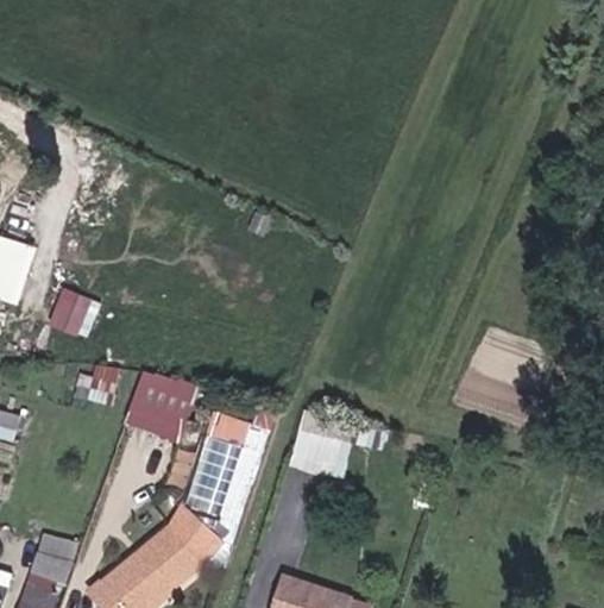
[(0,292),(19,299),(37,240),(0,230),(0,292)]
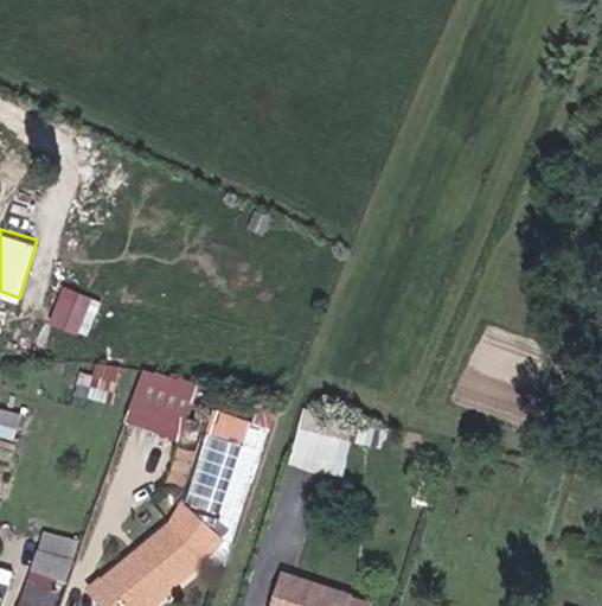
[(47,317),(77,329),(93,291),(64,279),(47,317)]
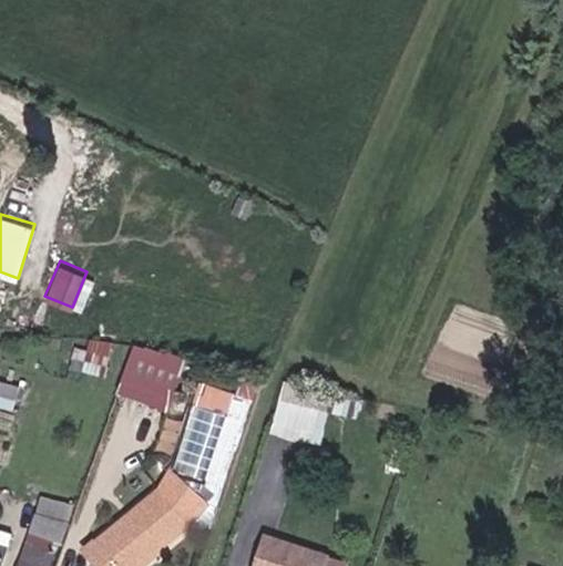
[(100,377),(109,343),(88,341),(84,352),(73,349),(68,369),(100,377)]
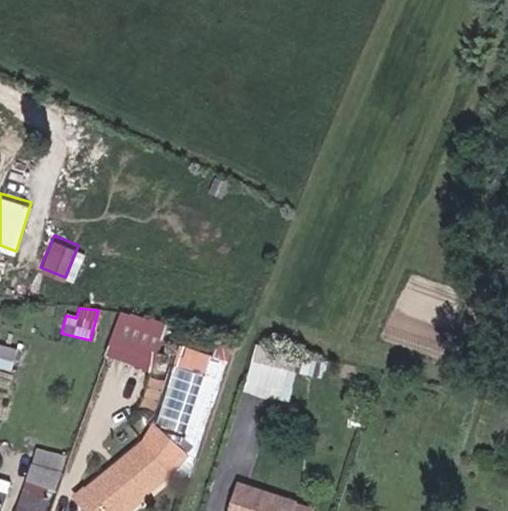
[(152,361),(164,324),(124,315),(111,349),(152,361)]
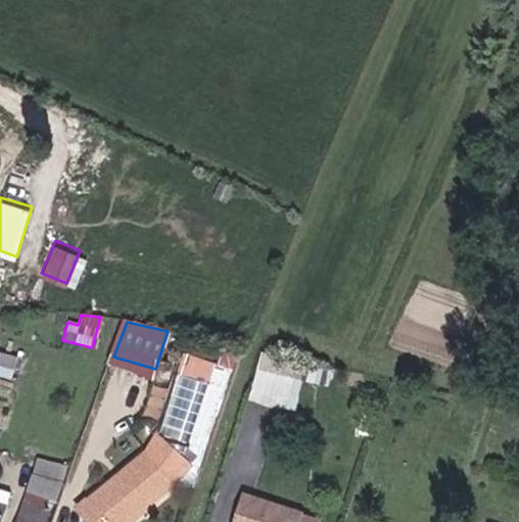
[(163,436),(144,452),(172,484),(191,492),(239,346),(224,343),(185,462),(163,436)]
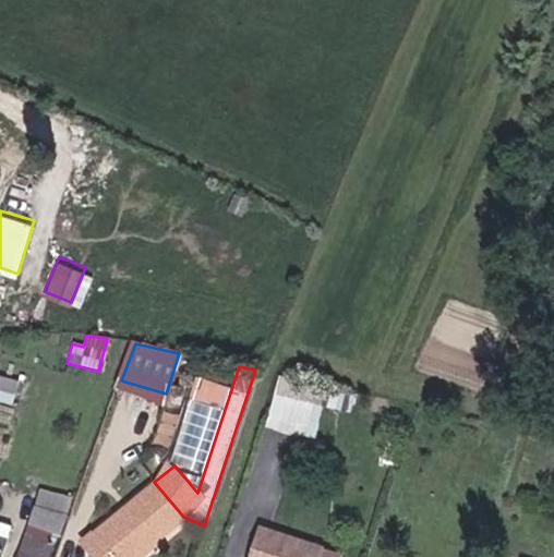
[(277,374),(263,423),(311,436),(325,388),(277,374)]
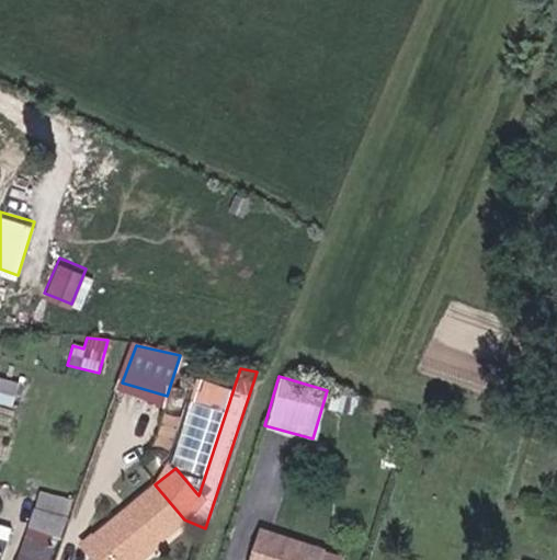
[(15,383),(0,378),(0,403),(10,407),(15,383)]
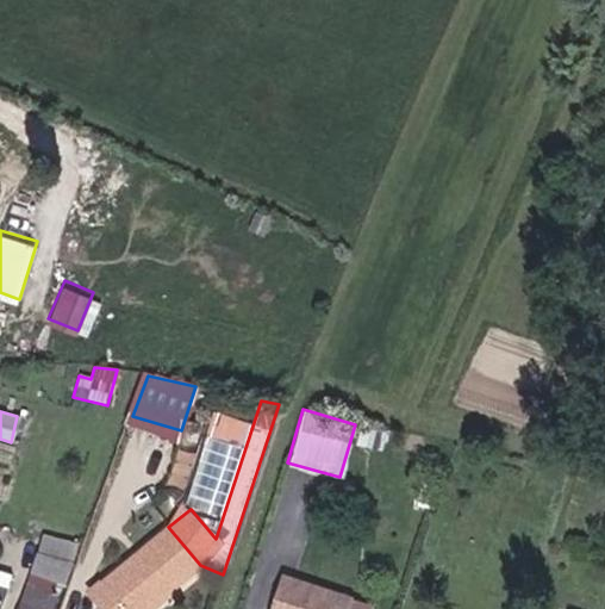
[(117,608),(147,608),(200,565),(168,527),(99,586),(117,608)]
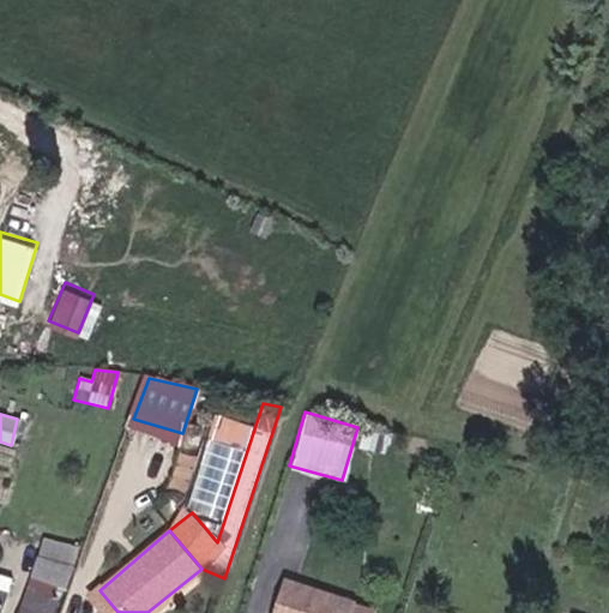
[(17,612),(50,612),(60,589),(64,589),(72,569),(36,558),(17,612)]
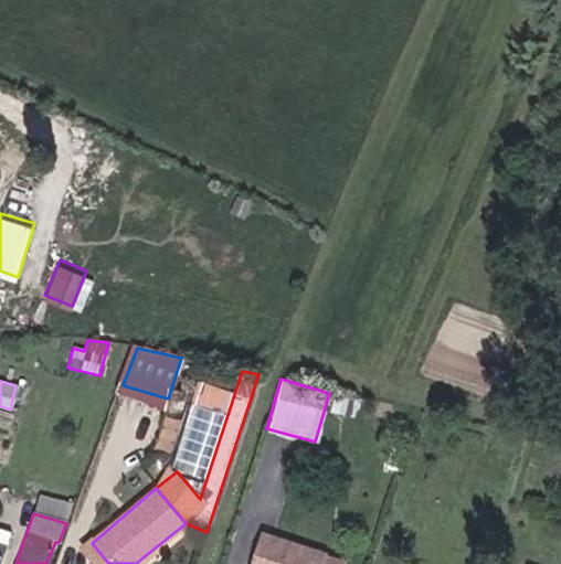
[(345,563),(346,560),(261,531),(250,563),(345,563)]
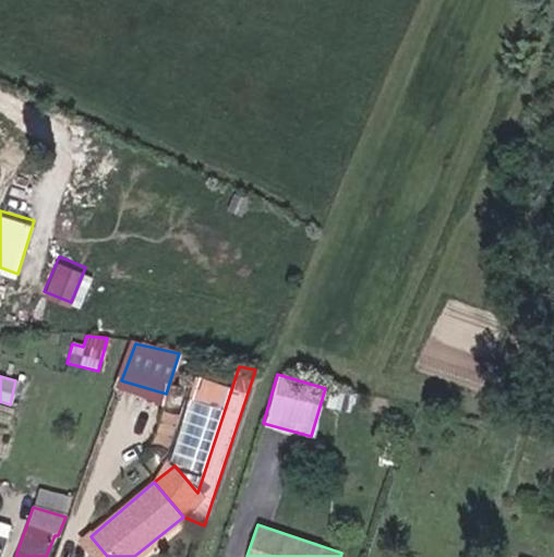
[(94,556),(107,556),(91,536),(88,534),(81,541),(94,556)]
